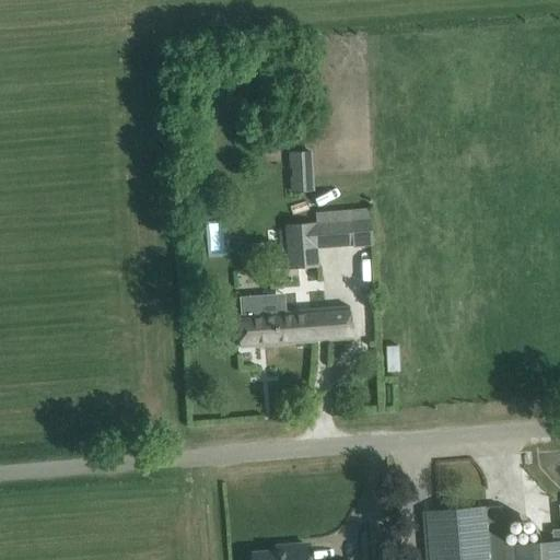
[(291,191),(314,191),(313,151),(289,151),(291,191)]
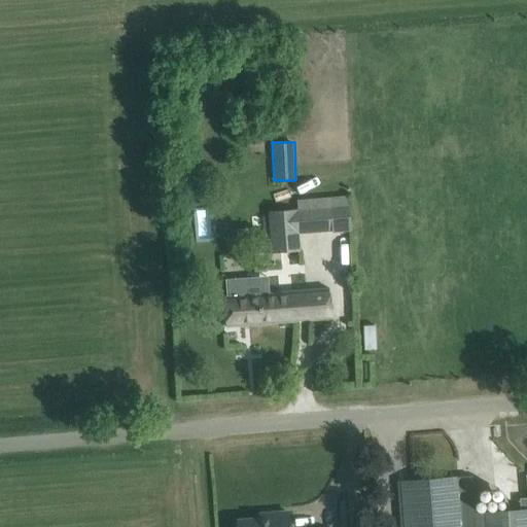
[(213,207),(194,207),(195,239),(214,239),(213,207)]
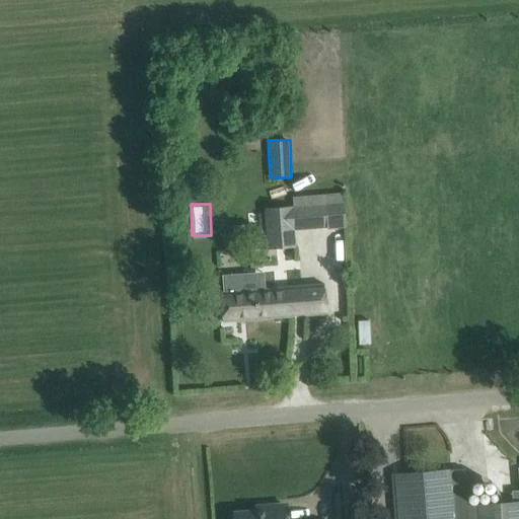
[(325,205),(264,209),(267,249),(295,246),(294,229),(326,227),(325,205)]
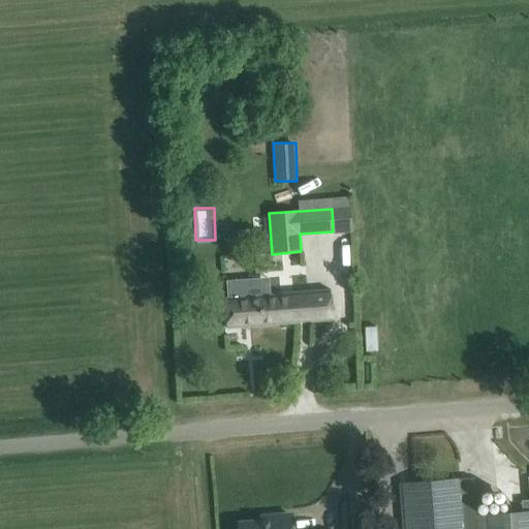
[(225,299),(226,307),(227,328),(331,320),(329,291),(225,299)]
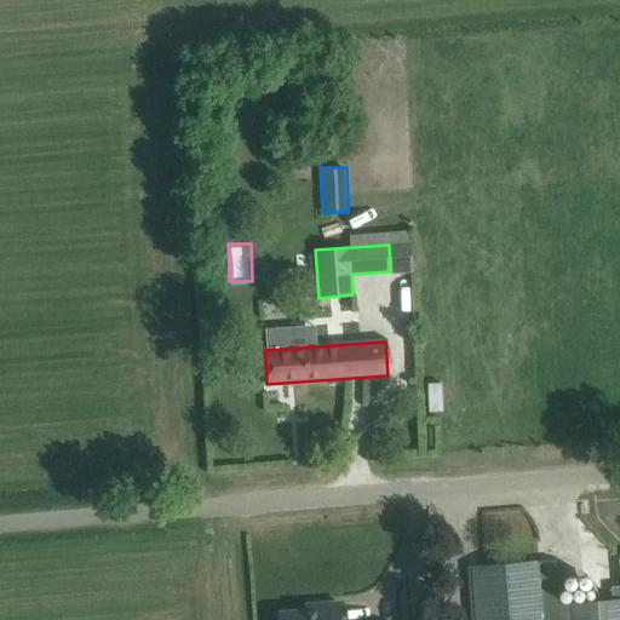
[(555,560),(470,567),(470,574),(474,619),(619,619),(619,602),(558,608),(555,560)]
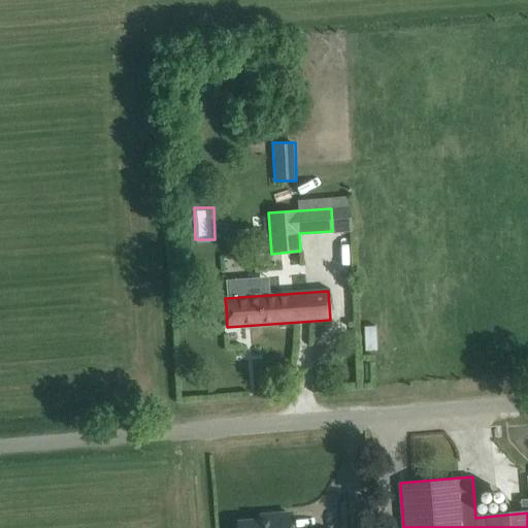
[(237,522),(237,527),(289,527),(289,514),(272,515),(272,520),(237,522)]
